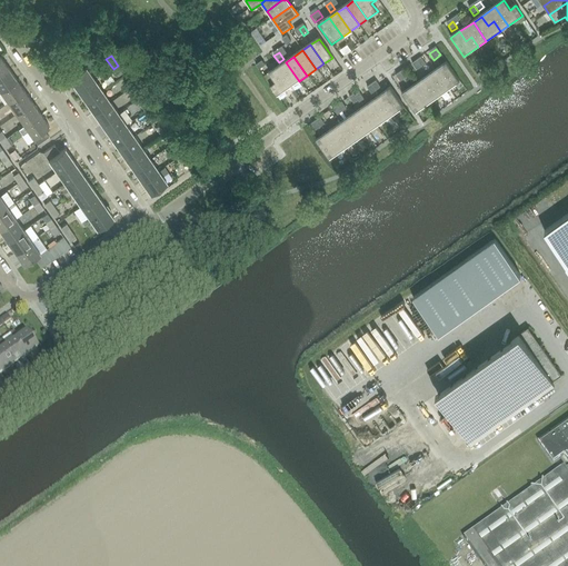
[(0,77),(9,71),(1,59),(0,59),(0,77)]
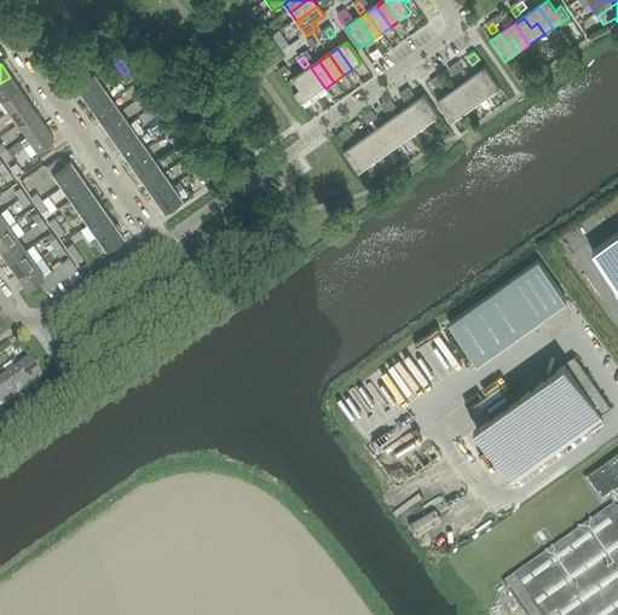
[(317,94),(325,88),(311,68),(302,74),(317,94)]
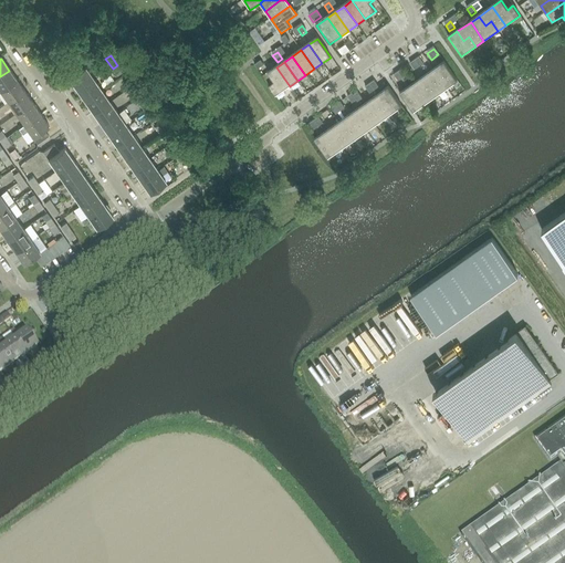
[(415,72),(420,69),(415,63),(410,65),(415,72)]
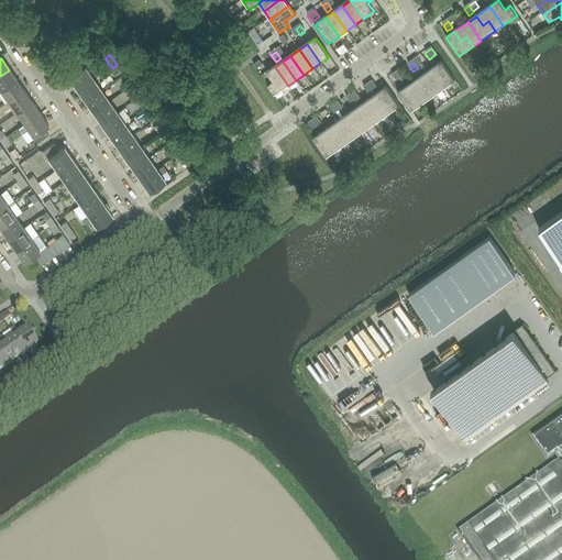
[(444,89),(455,81),(442,63),(431,70),(444,89)]
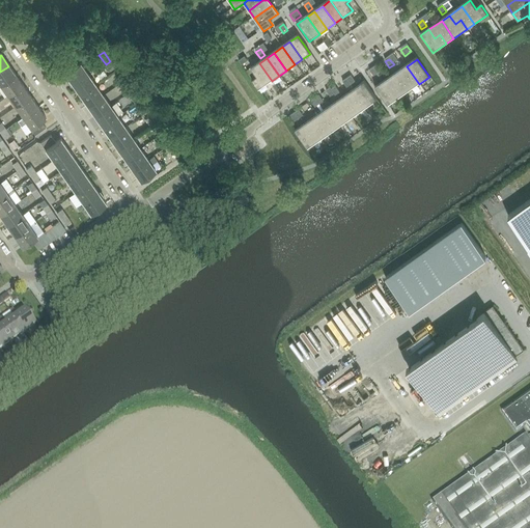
[(258,90),(272,81),(259,63),(251,68),(257,78),(252,81),(258,90)]
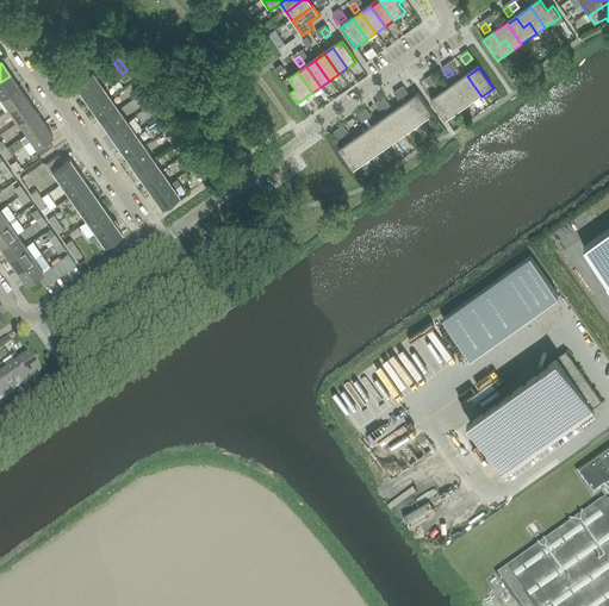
[(85,100),(101,88),(93,75),(75,88),(85,100)]
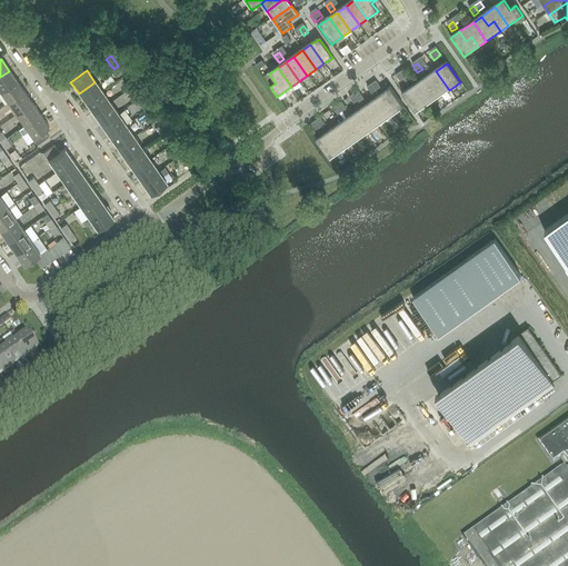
[(0,92),(1,95),(17,82),(9,71),(0,77),(0,92)]
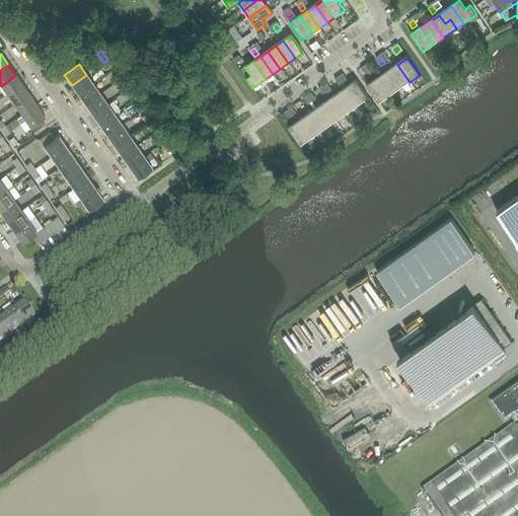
[(402,87),(410,82),(397,65),(389,70),(402,87)]
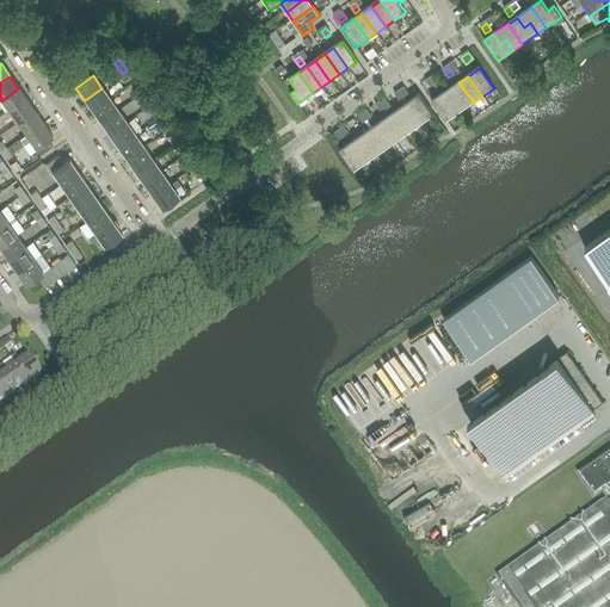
[(464,109),(474,103),(458,82),(450,88),(464,109)]
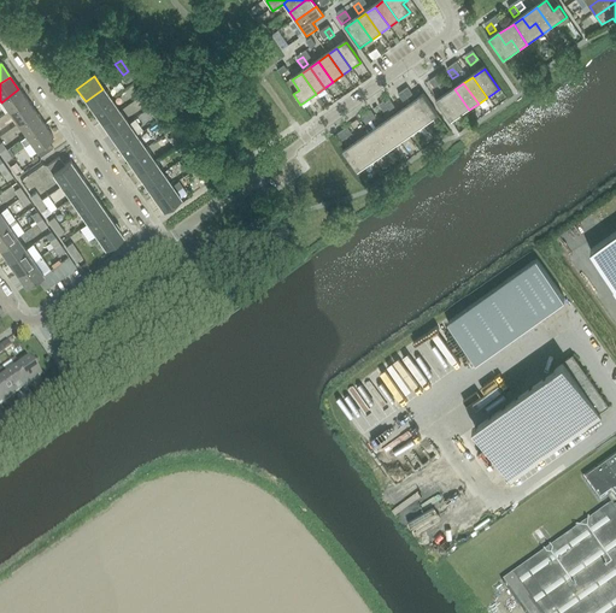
[(141,100),(146,96),(141,88),(135,92),(141,100)]
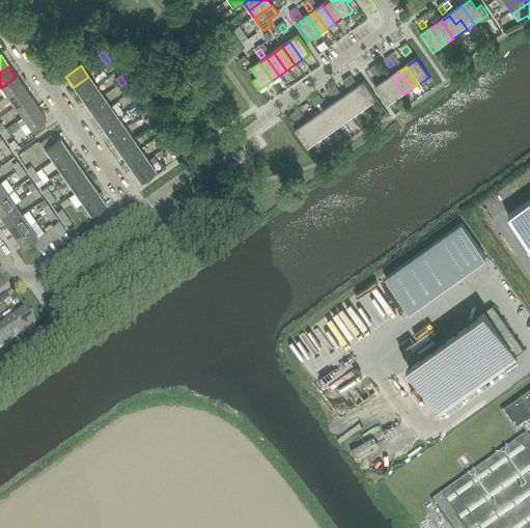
[(8,99),(24,88),(16,77),(1,88),(8,99)]
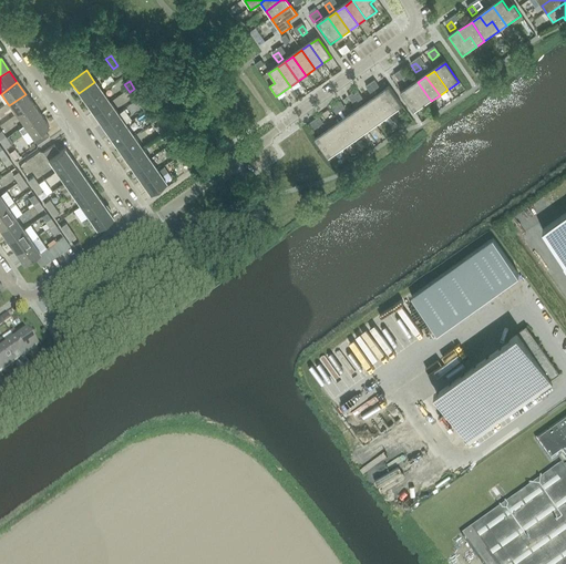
[(86,104),(103,93),(94,82),(79,93),(86,104)]
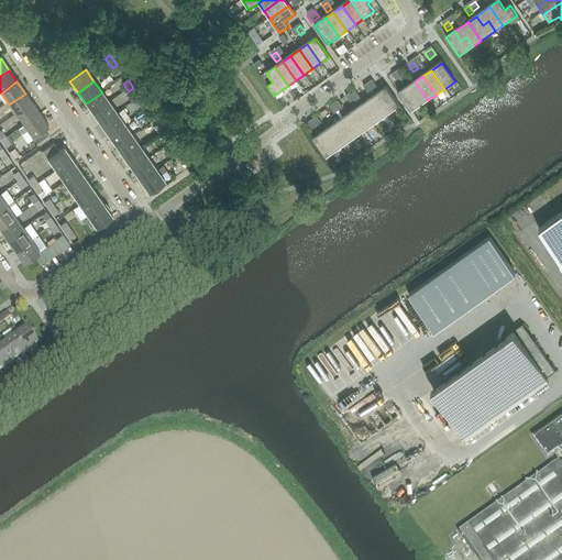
[(420,107),(428,100),(415,81),(407,88),(420,107)]
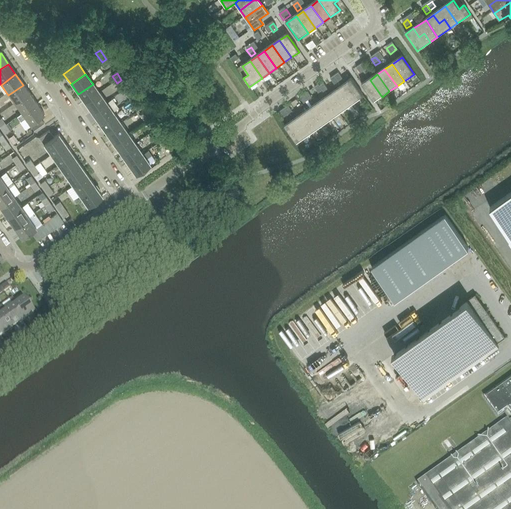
[(335,78),(339,84),(343,81),(339,75),(335,78)]
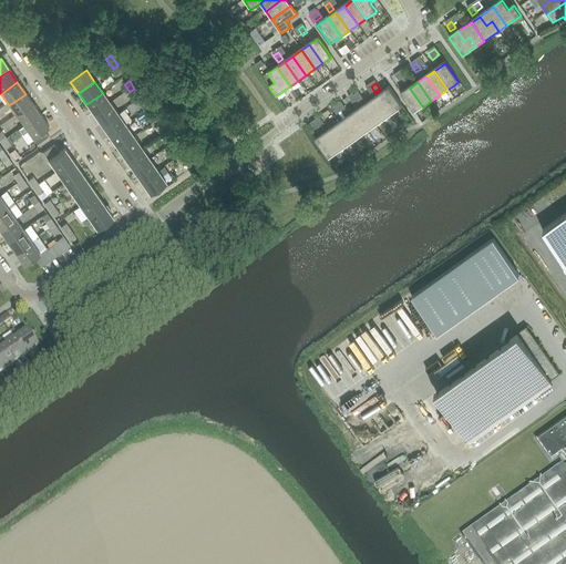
[(371,96),(376,93),(371,86),(367,90),(371,96)]
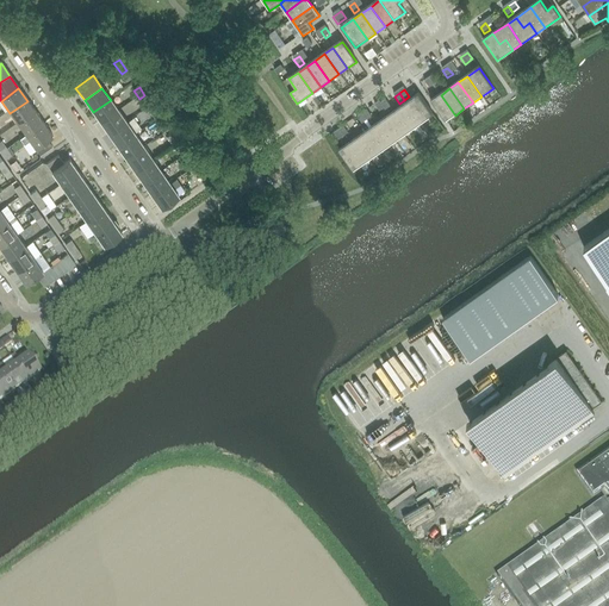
[(144,106),(149,102),(150,102),(144,95),(140,99),(144,106)]
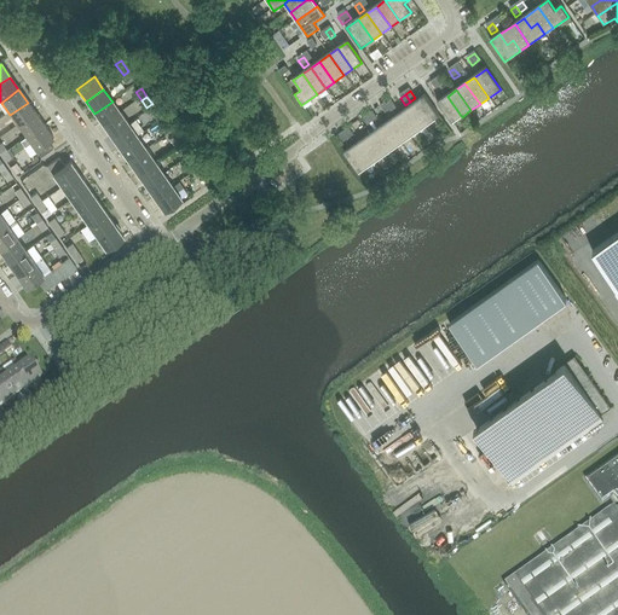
[(427,126),(439,117),(425,97),(413,105),(427,126)]
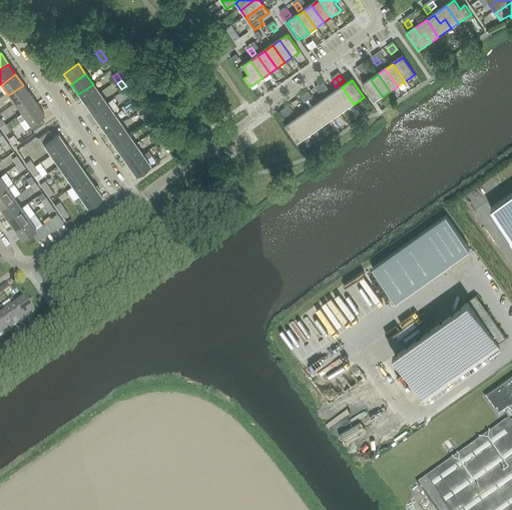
[(375,102),(383,97),(371,80),(363,85),(375,102)]
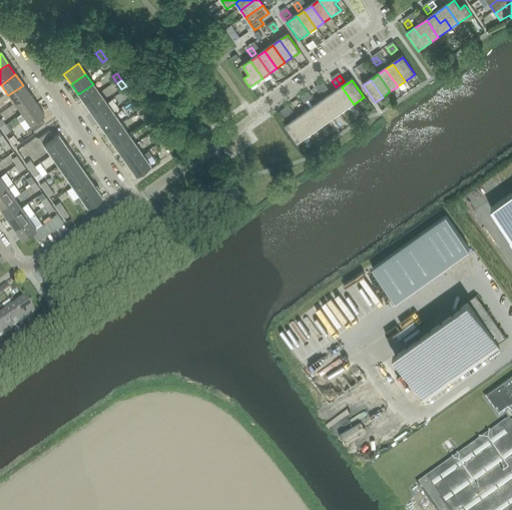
[(85,105),(100,95),(93,84),(78,94),(85,105)]
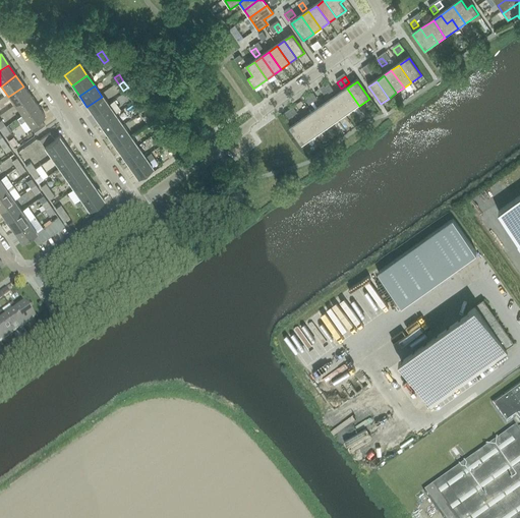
[(15,107),(31,97),(23,87),(8,97),(15,107)]
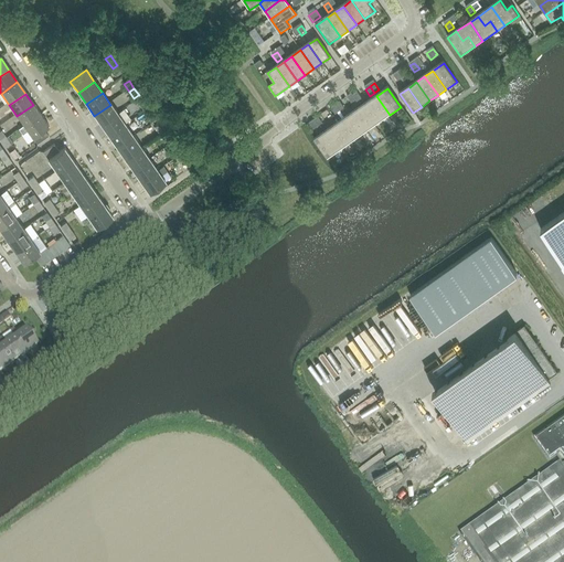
[(382,120),(390,115),(376,96),(369,102),(382,120)]
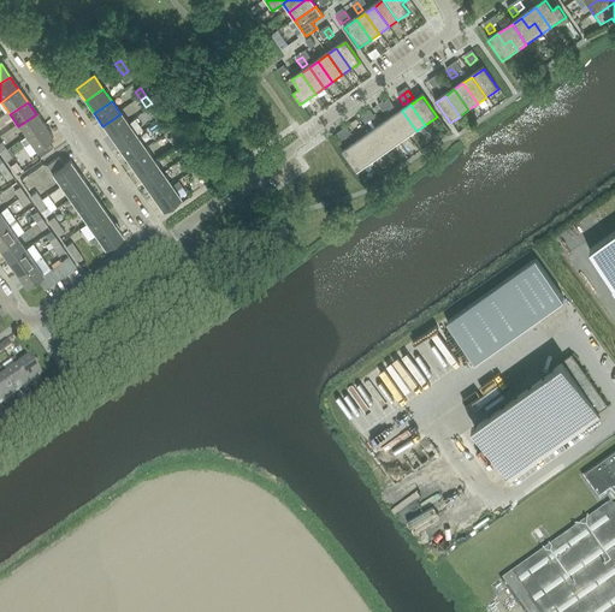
[(408,137),(417,131),(402,111),(394,117),(408,137)]
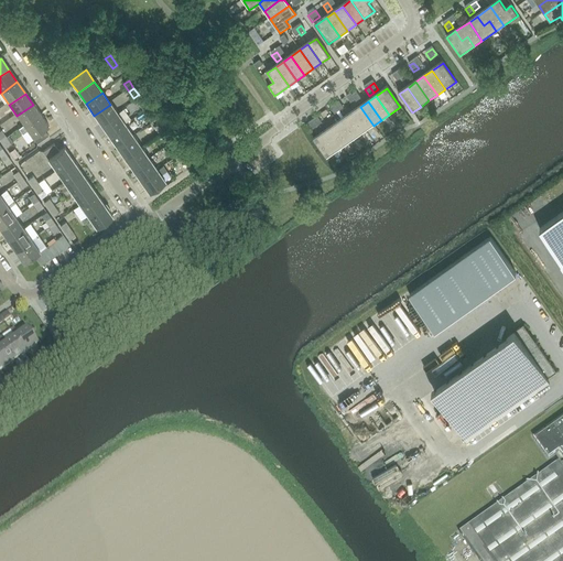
[(144,114),(149,110),(144,104),(140,107),(144,114)]
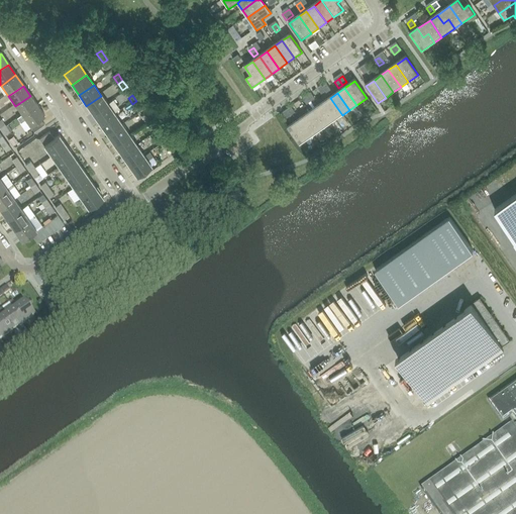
[(307,98),(311,104),(315,101),(311,95),(307,98)]
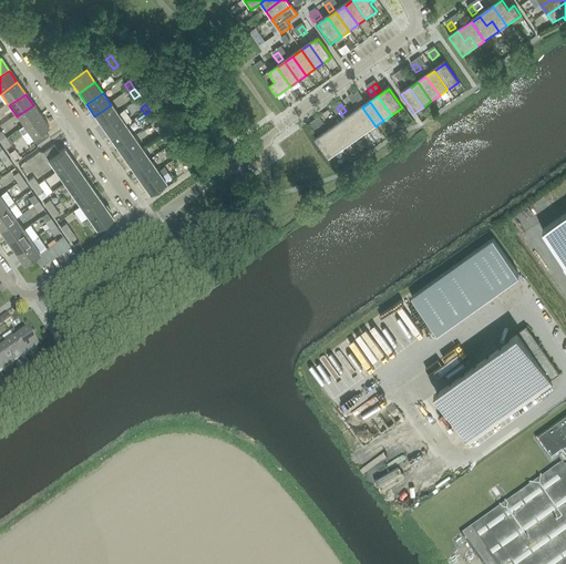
[(26,129),(41,116),(33,105),(17,116),(26,129)]
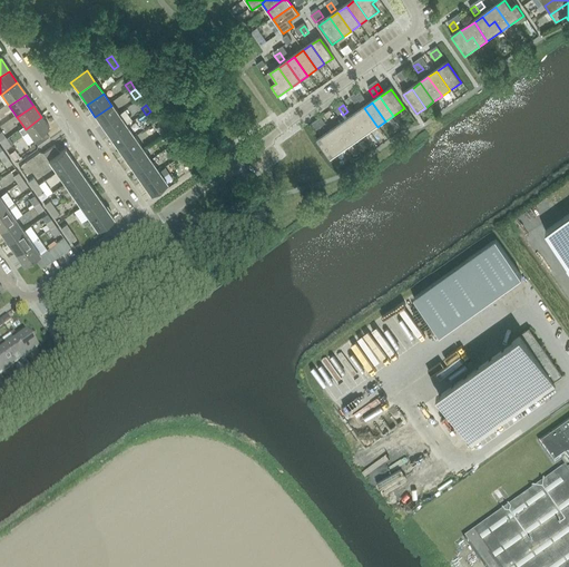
[(104,128),(119,117),(111,106),(95,117),(104,128)]
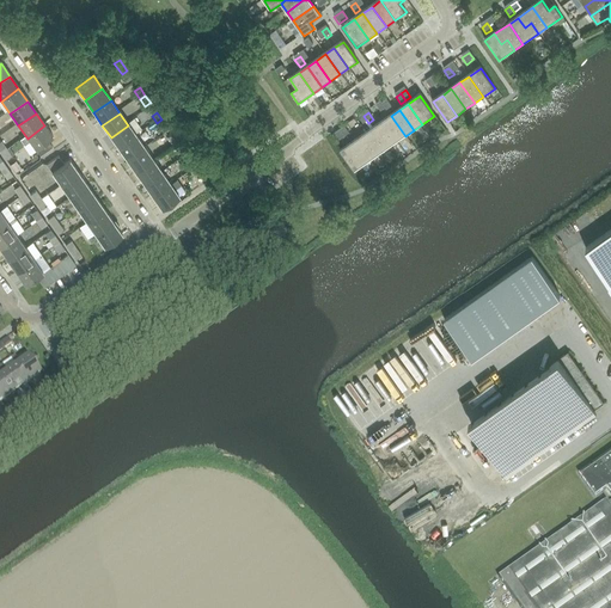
[(364,127),(368,123),(364,116),(359,120),(364,127)]
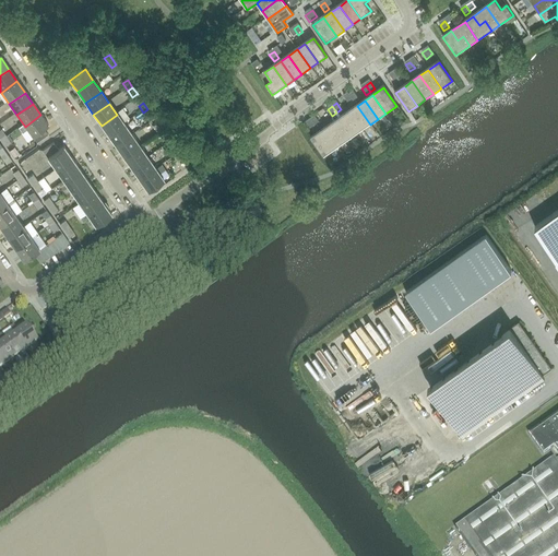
[(361,131),(370,125),(357,106),(348,113),(361,131)]
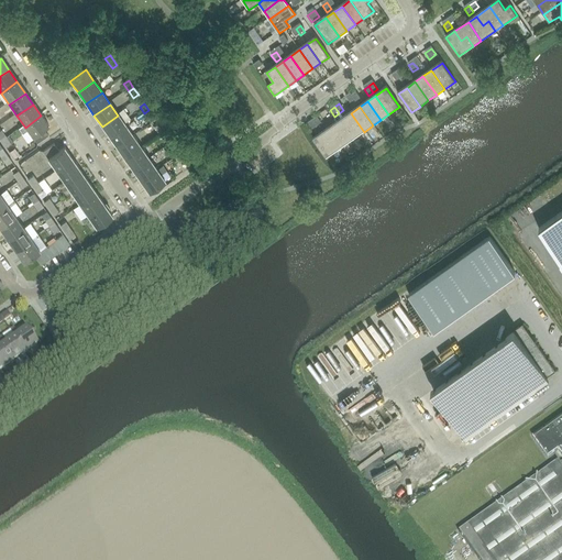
[(150,121),(154,118),(149,110),(144,113),(150,121)]
